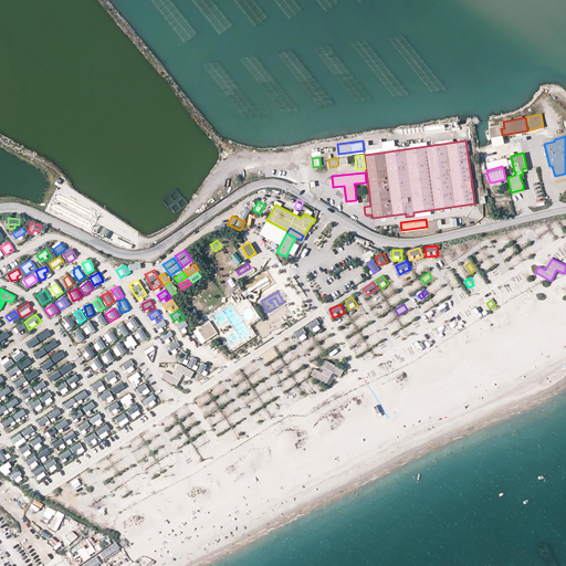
[(69,329),(76,324),(70,314),(64,318),(66,322),(64,324),(69,329)]
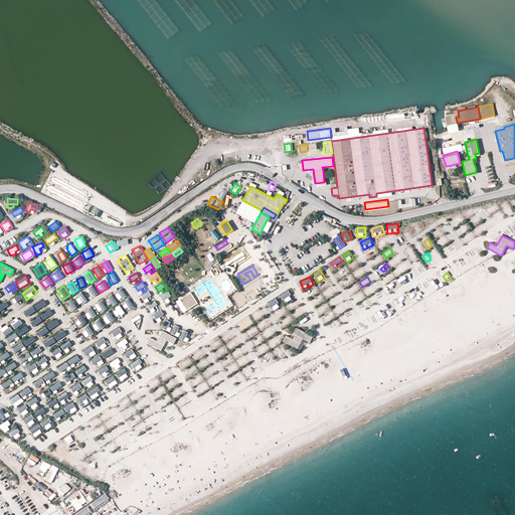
[(87,289),(93,297),(98,293),(92,286),(87,289)]
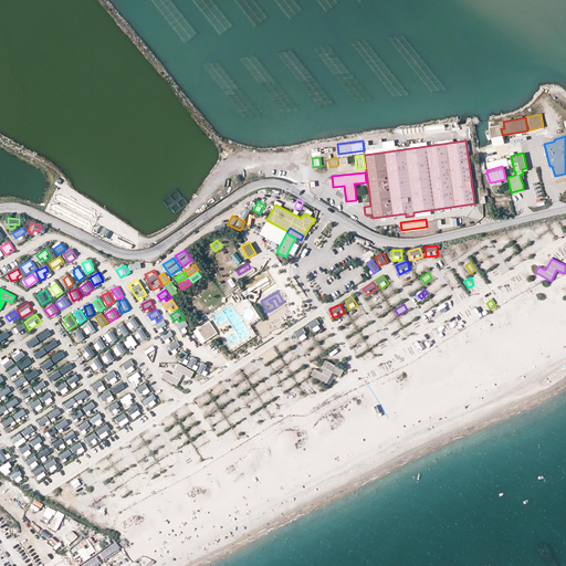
[(126,323),(130,331),(139,325),(135,317),(126,323)]
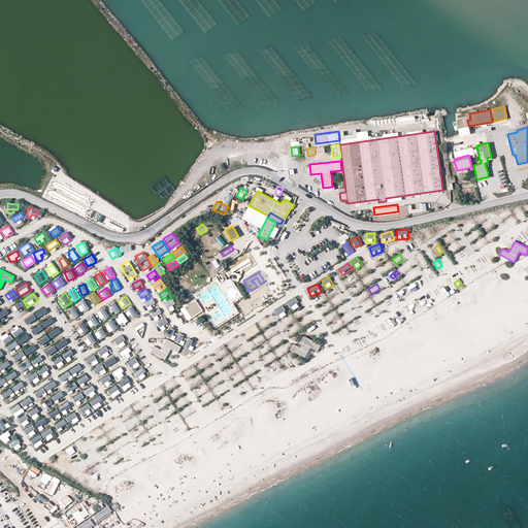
[(296,298),(289,302),(293,310),(300,306),(296,298)]
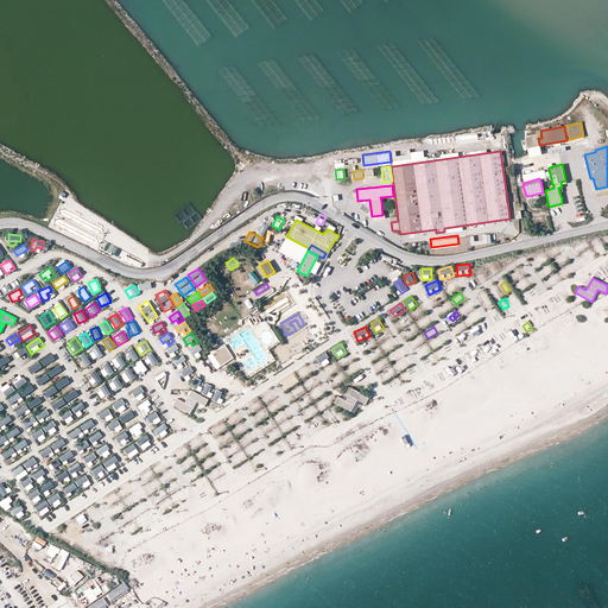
[(424,343),(416,349),(419,355),(428,349),(424,343)]
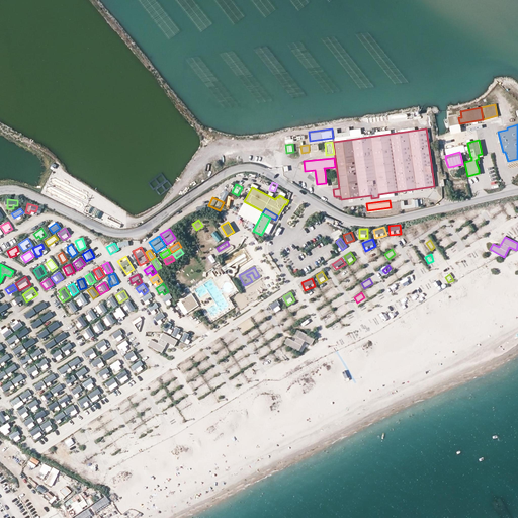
[(82,293),(77,295),(79,299),(77,301),(80,308),(88,303),(82,293)]
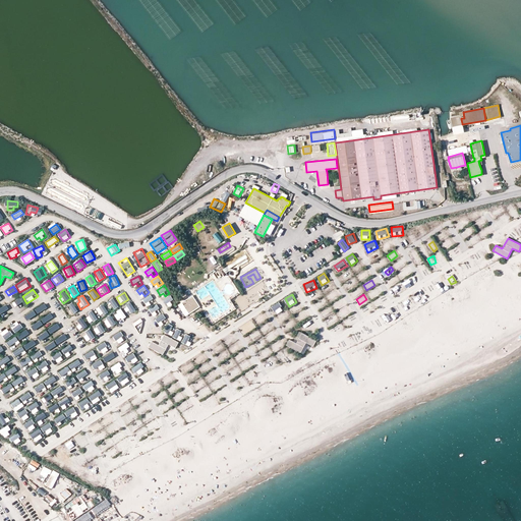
[(152,295),(142,298),(145,303),(149,302),(150,305),(155,303),(152,295)]
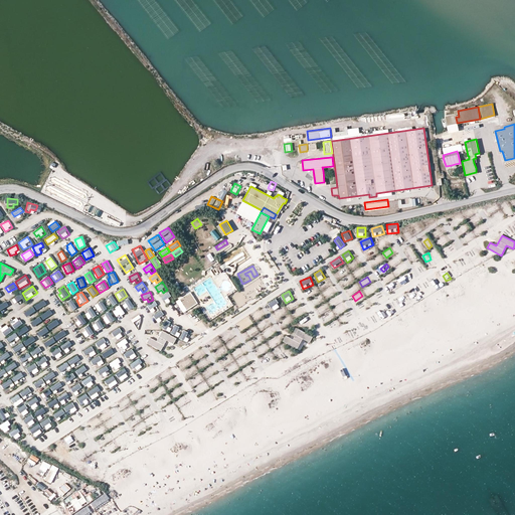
[(164,301),(167,299),(169,302),(174,299),(168,292),(161,297),(164,301)]
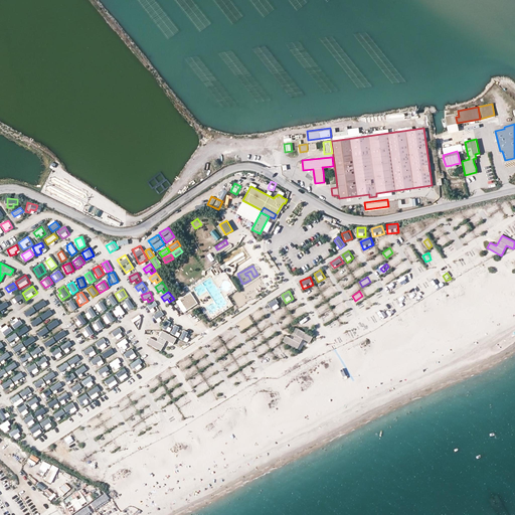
[(189,293),(179,300),(186,311),(196,303),(189,293)]
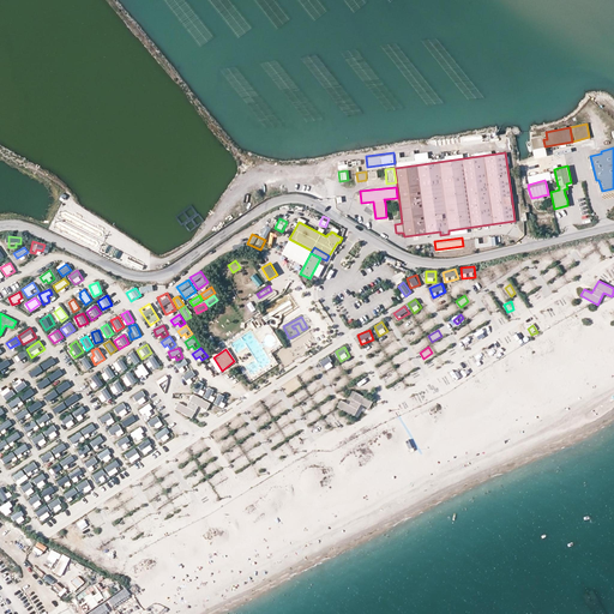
[(14,356),(18,362),(28,356),(24,350),(14,356)]
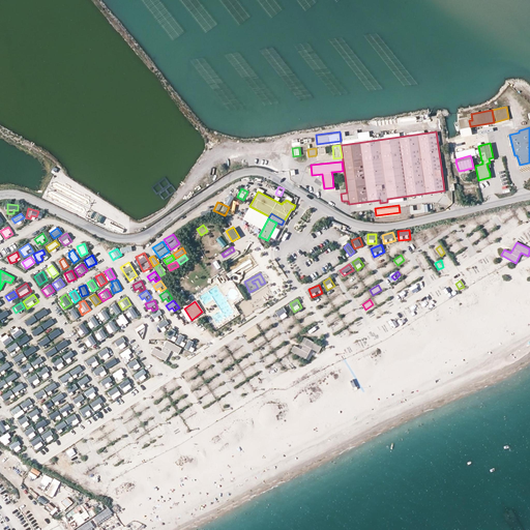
[(116,303),(110,306),(115,315),(120,312),(116,303)]
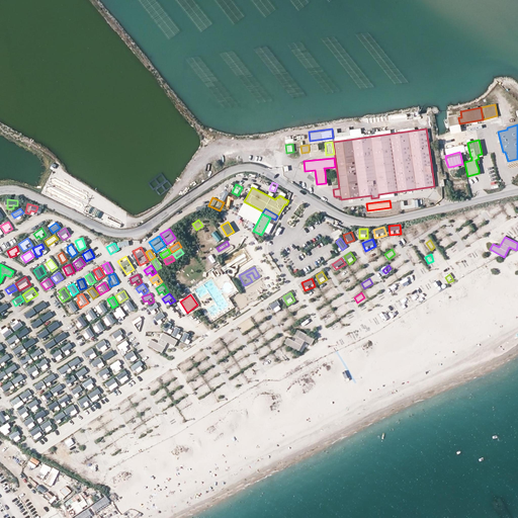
[(131,312),(136,310),(130,299),(123,304),(126,309),(128,308),(131,312)]
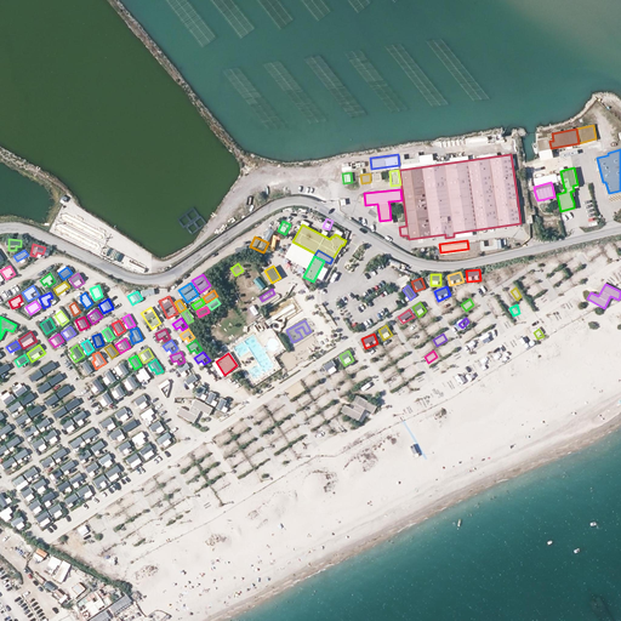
[(86,375),(93,370),(86,360),(80,365),(86,375)]
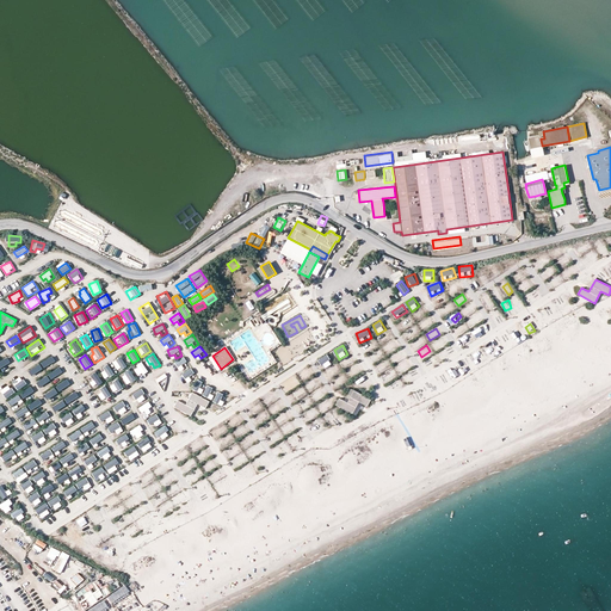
[(327,355),(319,360),(326,369),(333,363),(327,355)]
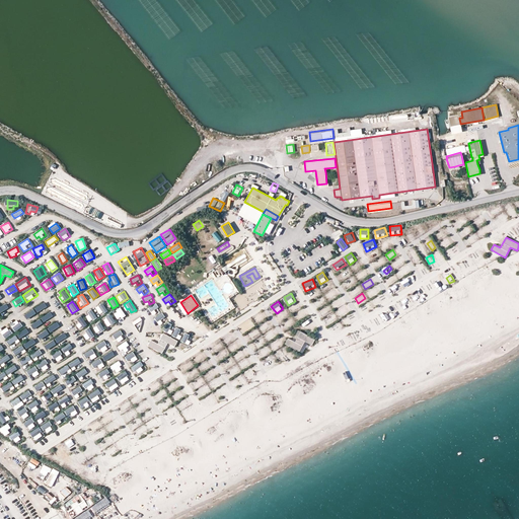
[(34,308),(39,313),(46,307),(43,303),(34,308)]
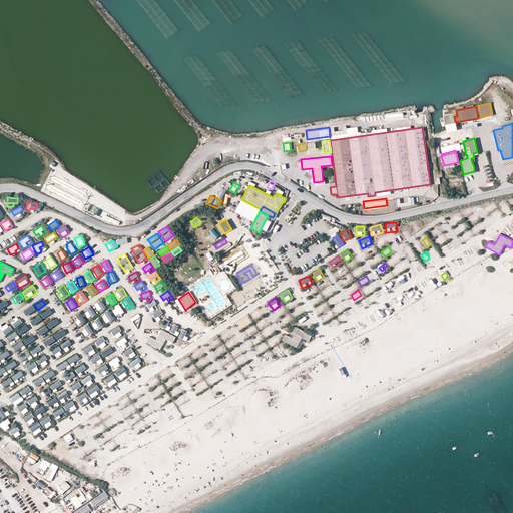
[(154,300),(147,304),(152,311),(159,307),(154,300)]
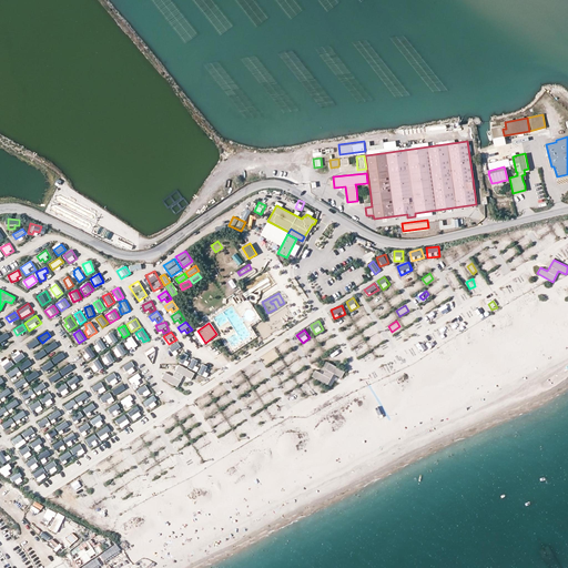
[(105,336),(109,345),(118,342),(114,333),(105,336)]
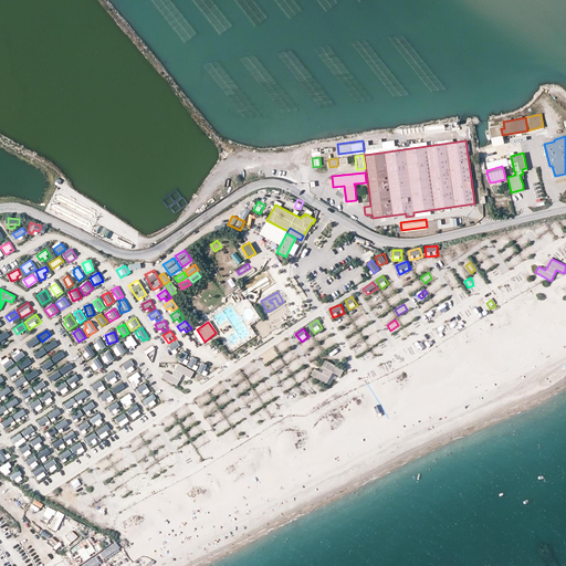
[(128,349),(137,345),(133,336),(124,341),(128,349)]
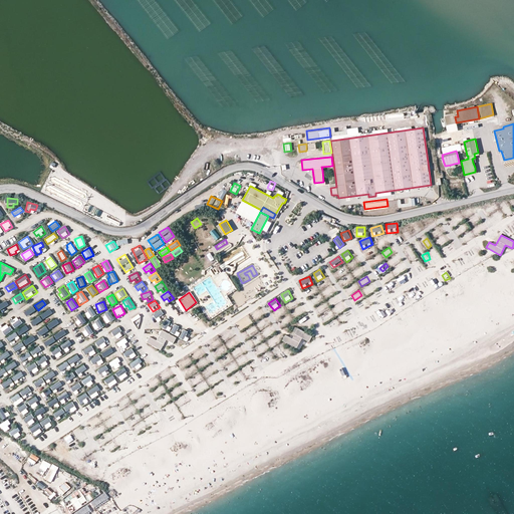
[(28,316),(36,311),(33,306),(25,312),(28,316)]
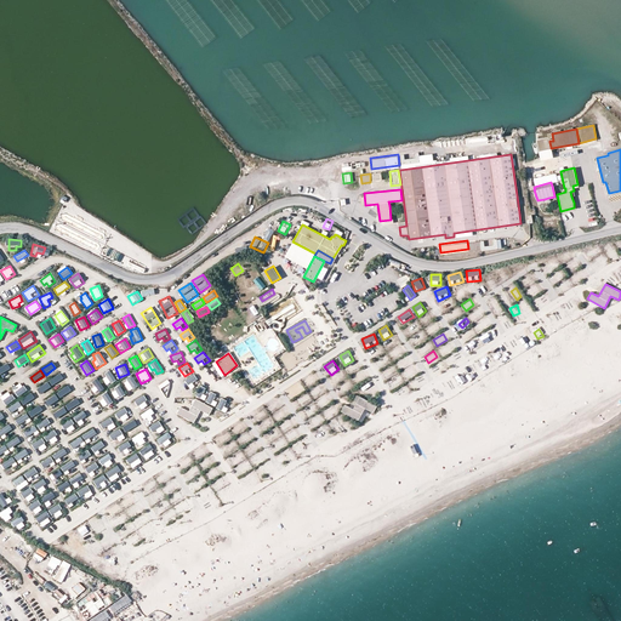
[(112,370),(102,374),(108,385),(117,381),(112,370)]
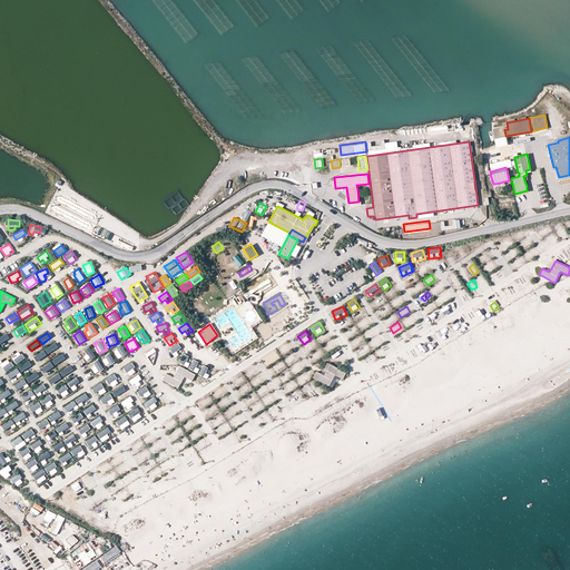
[(69,354),(76,352),(70,341),(65,343),(69,354)]
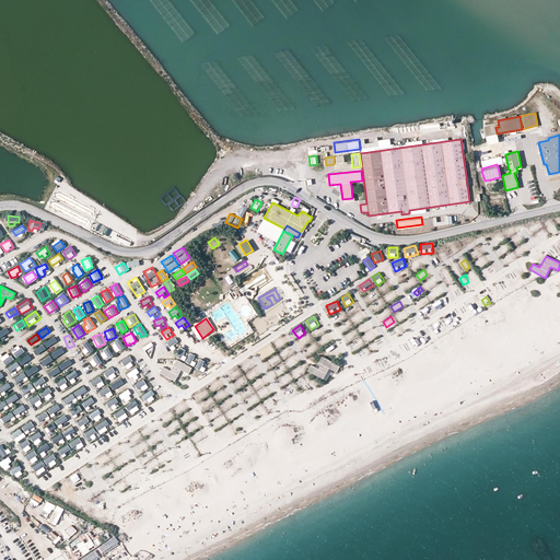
[(48,348),(56,341),(53,337),(45,342),(48,348)]
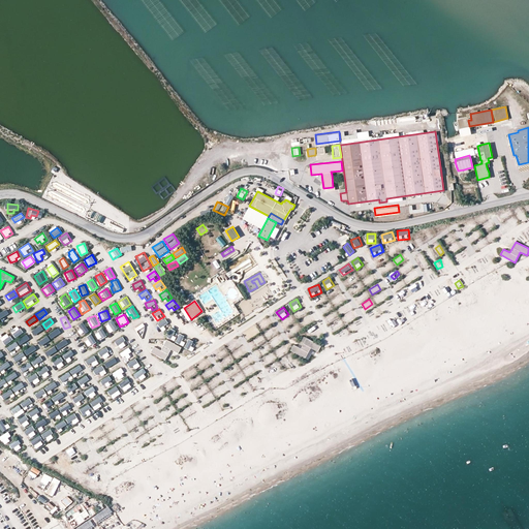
[(165,319),(158,323),(162,332),(169,328),(165,319)]
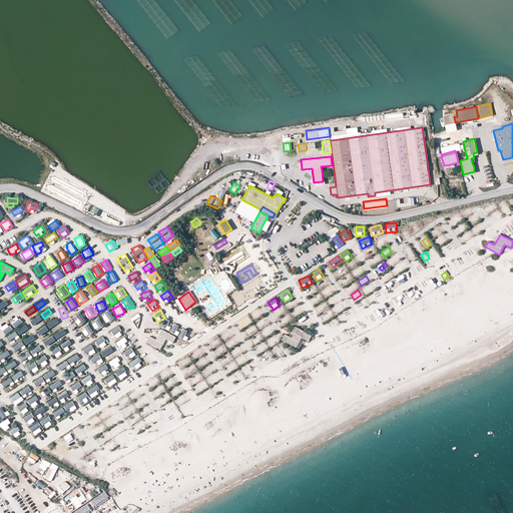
[(342,314),(348,319),(351,315),(345,310),(342,314)]
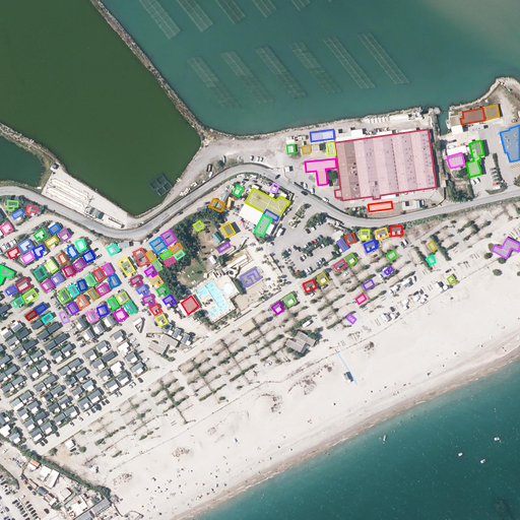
[(111,326),(116,323),(111,315),(104,319),(107,325),(109,323),(111,326)]
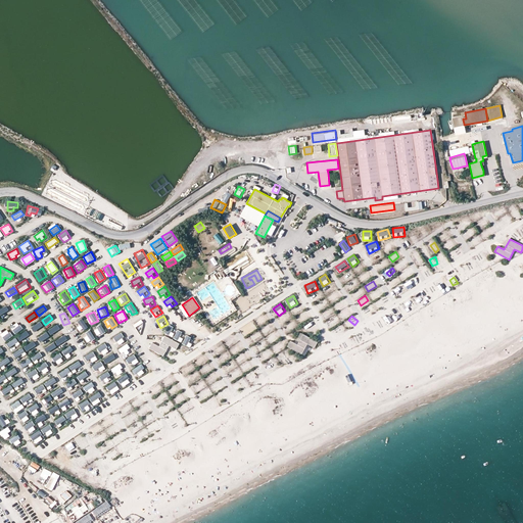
[(259,325),(265,321),(262,317),(256,321),(259,325)]
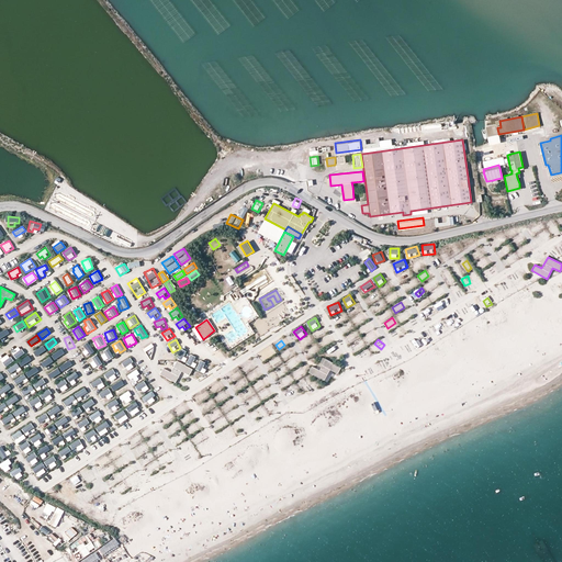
[(357,350),(362,346),(358,340),(352,345),(357,350)]
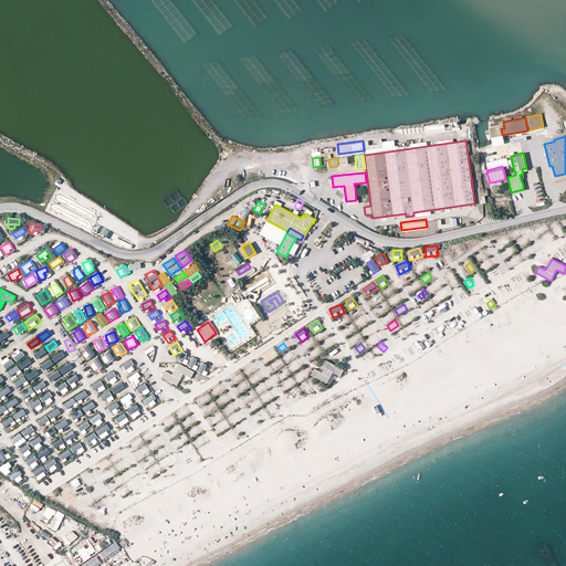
[(83,353),(87,359),(95,355),(90,344),(84,347),(86,352),(83,353)]
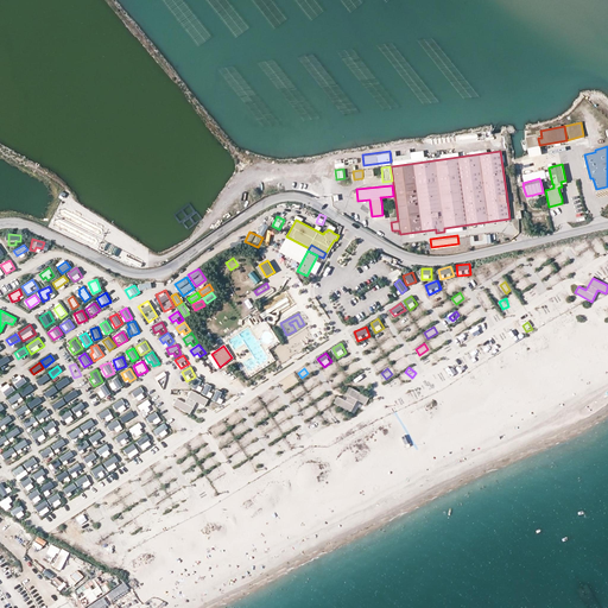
[(442,381),(447,378),(442,371),(437,374),(442,381)]
